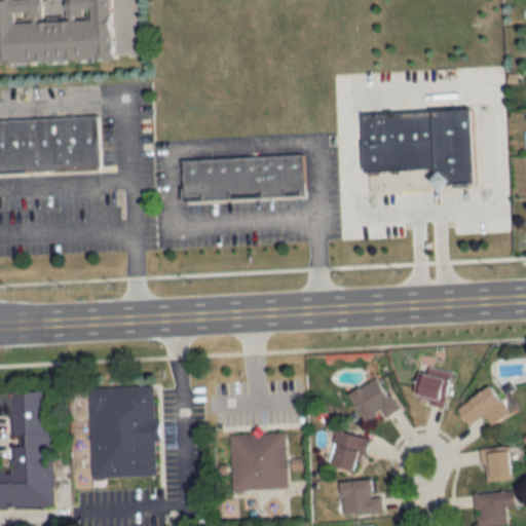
[(108,0),(65,0),(66,21),(40,22),(38,0),(0,0),(0,62),(110,59),(108,0)]
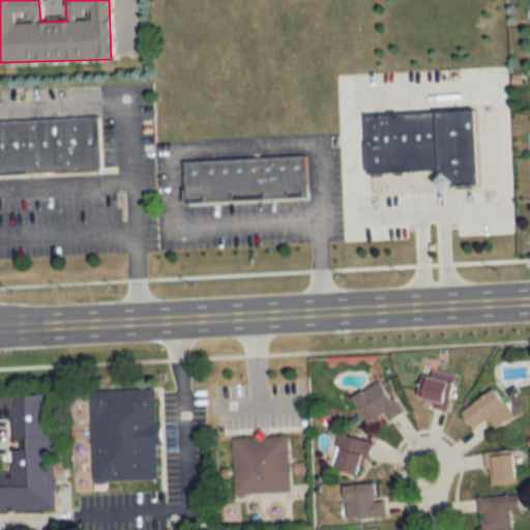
[(363,170),(361,112),(470,106),(474,181),(450,182),(434,166),(363,170)]
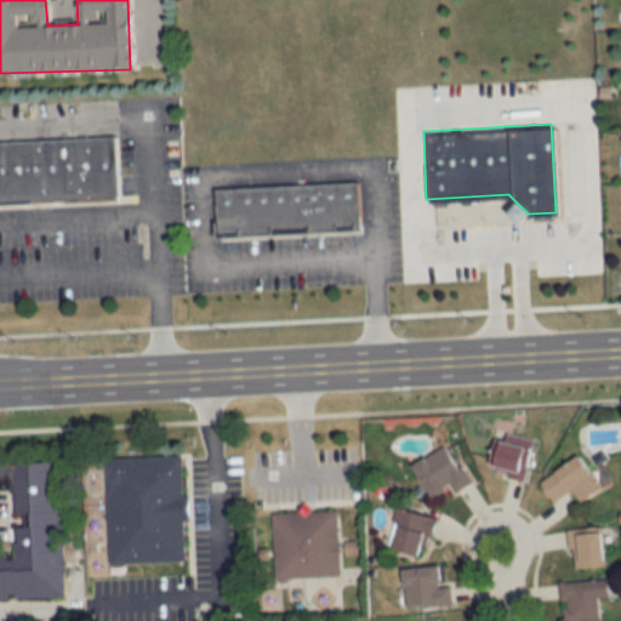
[(0,201),(0,138),(117,132),(121,195),(0,201)]
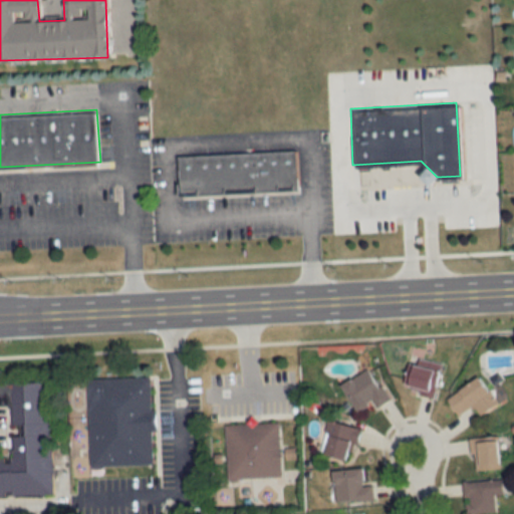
[(176,155),(293,149),(295,189),(178,197),(176,155)]
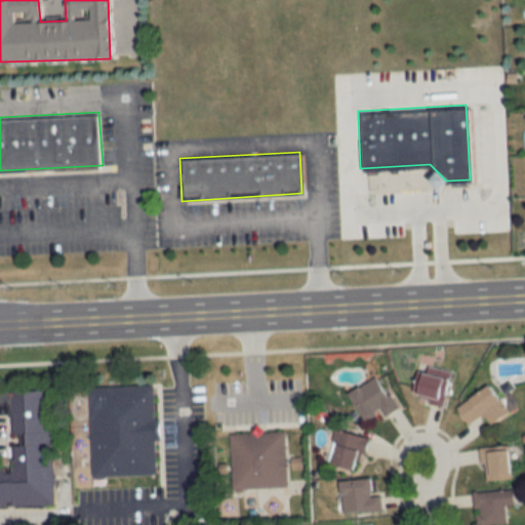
[(447,376),(414,368),(408,396),(441,404),(447,376)]
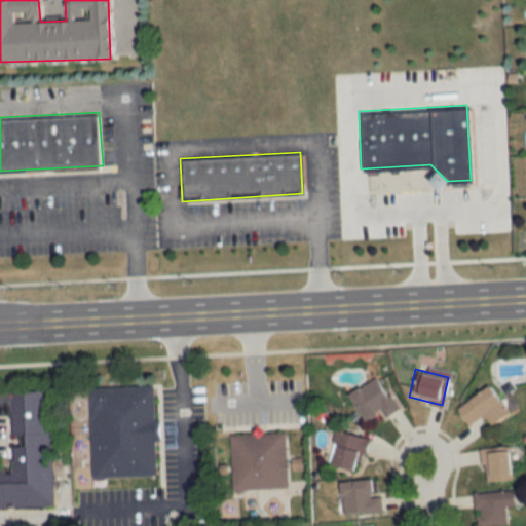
[(382,417),(397,410),(379,376),(347,392),(362,421),(380,412),(382,417)]
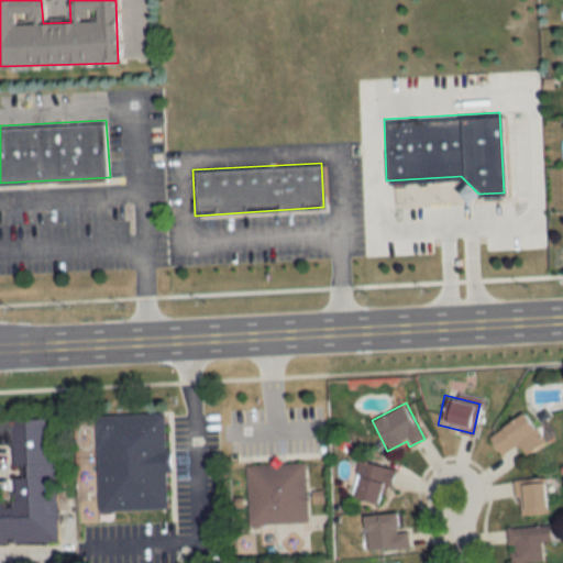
[(99,415),(101,510),(170,508),(169,471),(172,471),(169,412),(99,415)]
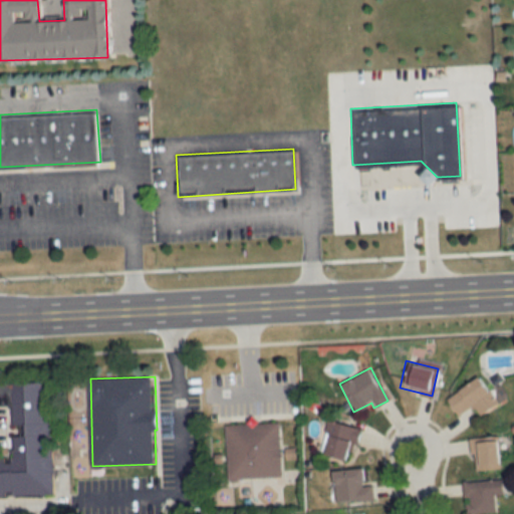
[(456,416),(472,406),(479,417),(496,406),(477,377),(445,399),(456,416)]
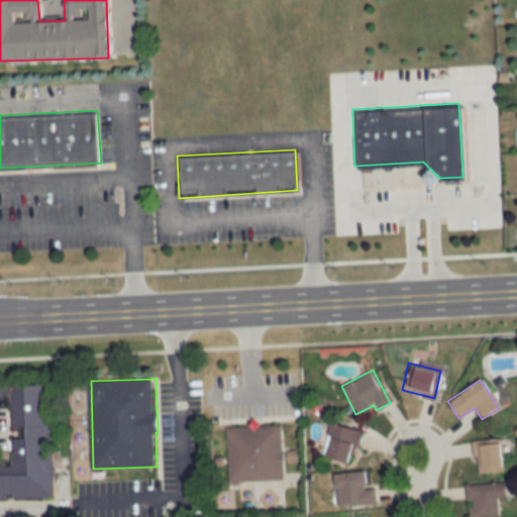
[(0,498),(55,498),(55,384),(0,384),(0,408),(13,408),(13,427),(23,427),(23,437),(15,437),(15,459),(0,459),(0,498)]
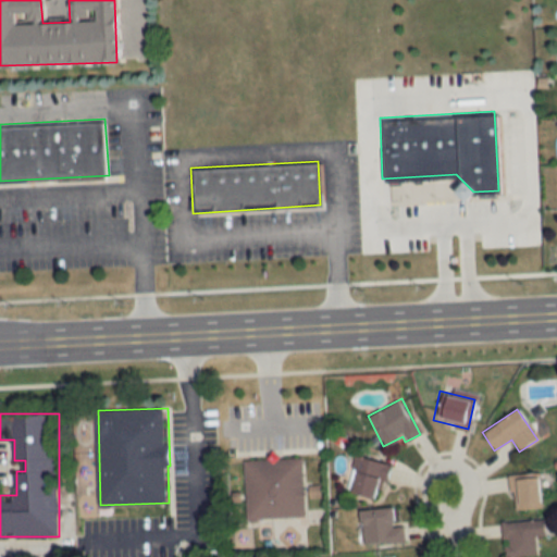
[(385,463),(354,455),(344,492),(375,500),(385,463)]
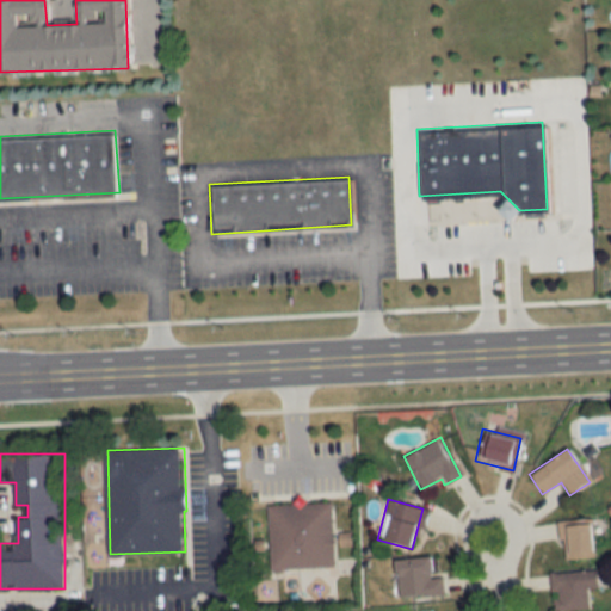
[(266,504),(267,568),(332,567),(331,503),(266,504)]
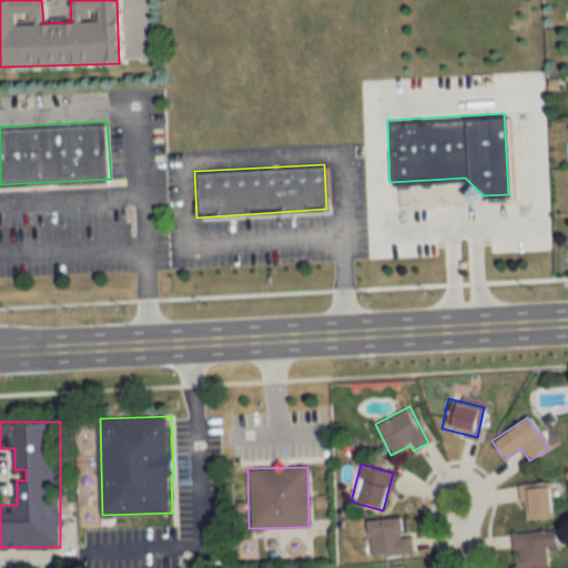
[(549,519),(548,484),(518,486),(520,520),(549,519)]
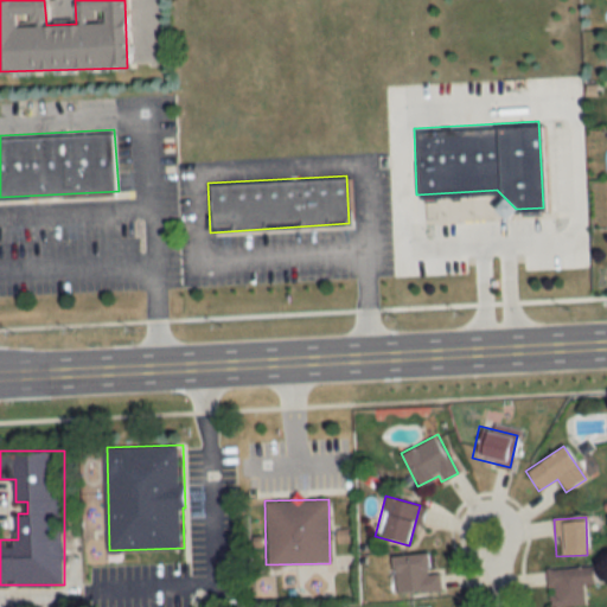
[(438,573),(427,573),(426,554),(391,555),(394,593),(438,590),(438,573)]
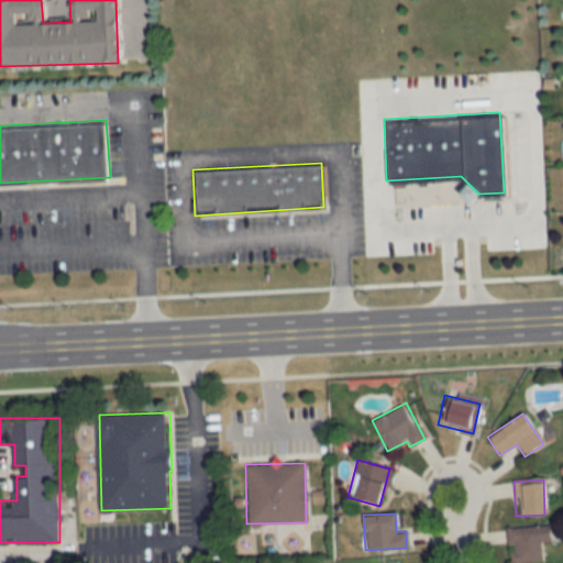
[(507,562),(540,562),(540,543),(549,543),(549,527),(507,527),(507,562)]
